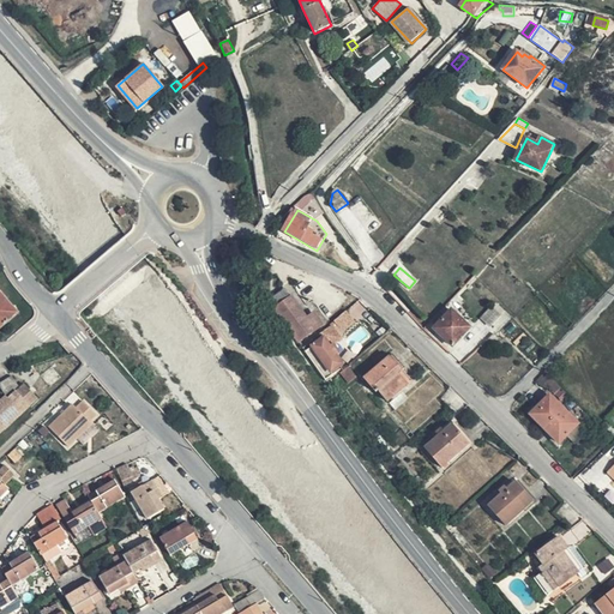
[(286,292),(271,301),(300,342),(323,325),(314,315),(307,320),(286,292)]
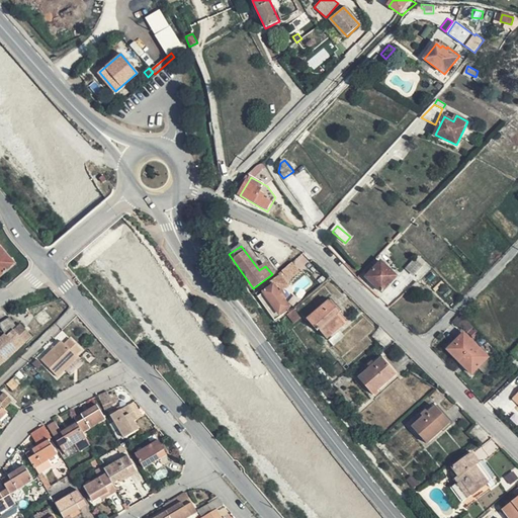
[(0,273),(10,265),(0,252),(0,273)]
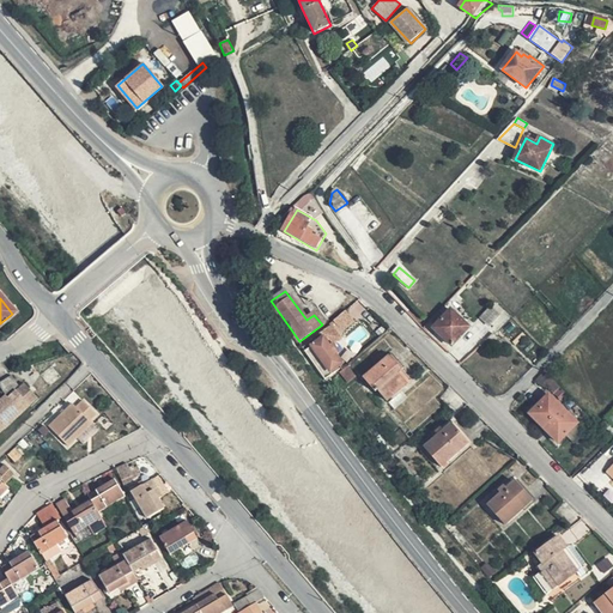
[(350,310),(357,316),(366,308),(362,301),(350,310)]
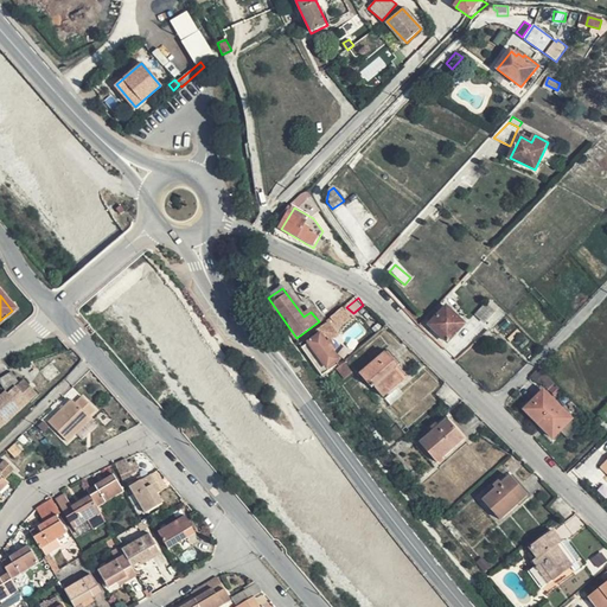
[(487,304),(477,315),(485,323),(490,318),(496,312),(487,304)]
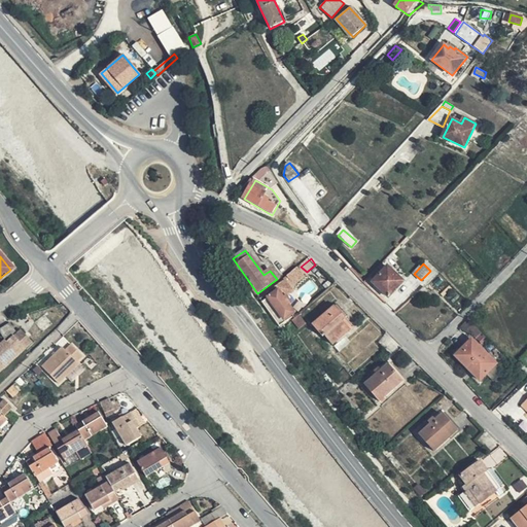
[(402,282),(387,267),(373,283),(388,297),(402,282)]
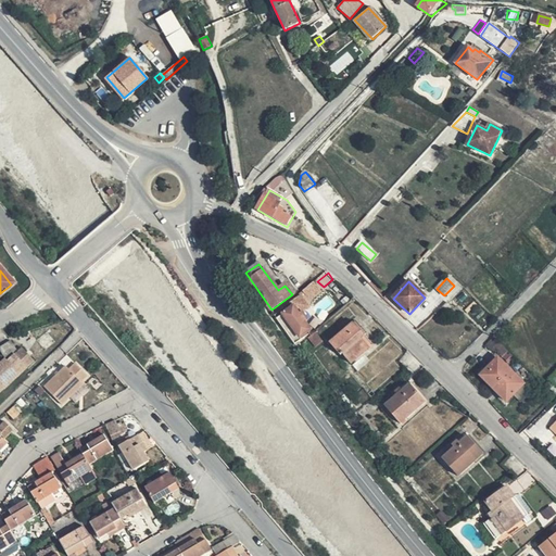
[(306,301),(301,294),(295,299),(301,305),(306,301)]
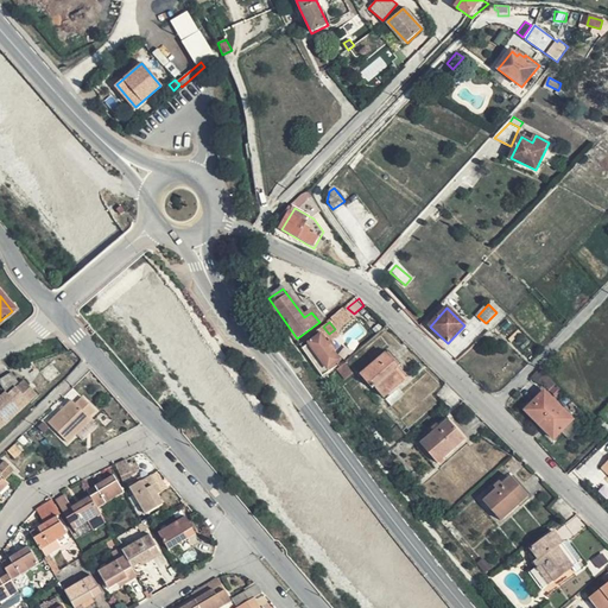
[(474,340),(476,343),(489,331),(486,328),(474,340)]
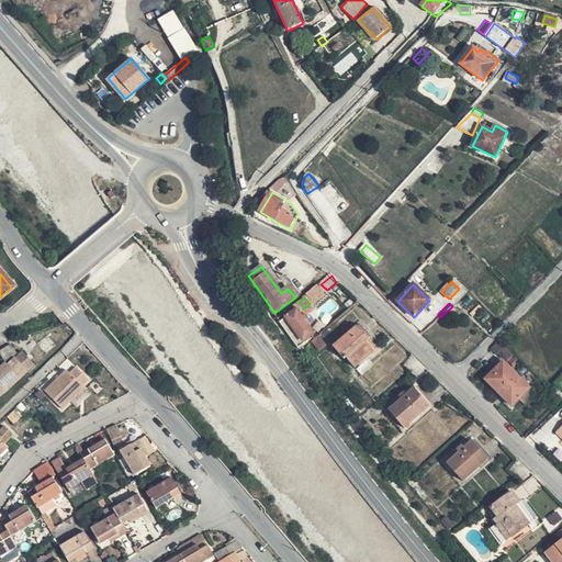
[(452,306),(440,317),(444,321),(456,308),(452,306)]
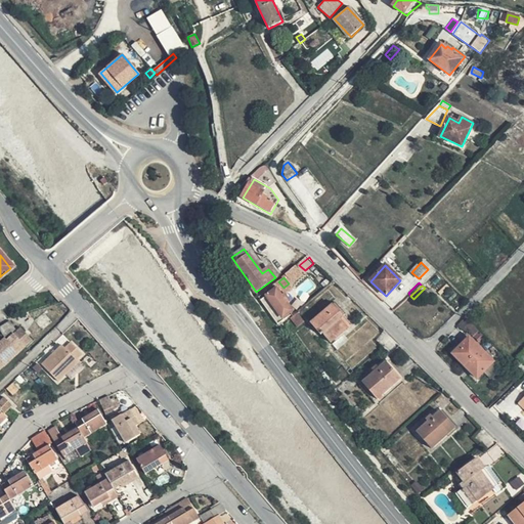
[(282,296),(276,289),(261,300),(278,323),(292,314),(290,312),(293,310),(288,304),(290,301),(285,294),(282,296)]
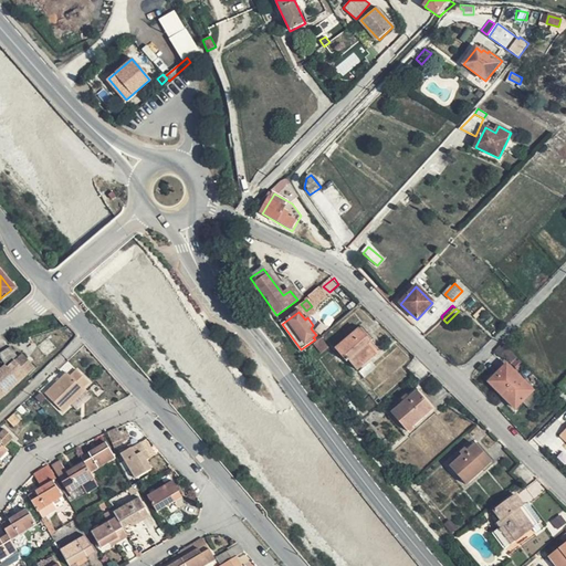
[(359,329),(336,349),(347,362),(348,360),(358,370),(376,354),(368,345),(371,342),(359,329)]
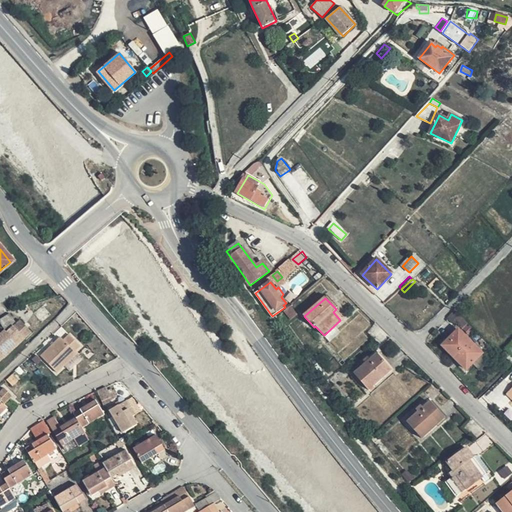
[(298,315),(291,307),(285,312),(291,320),(298,315)]
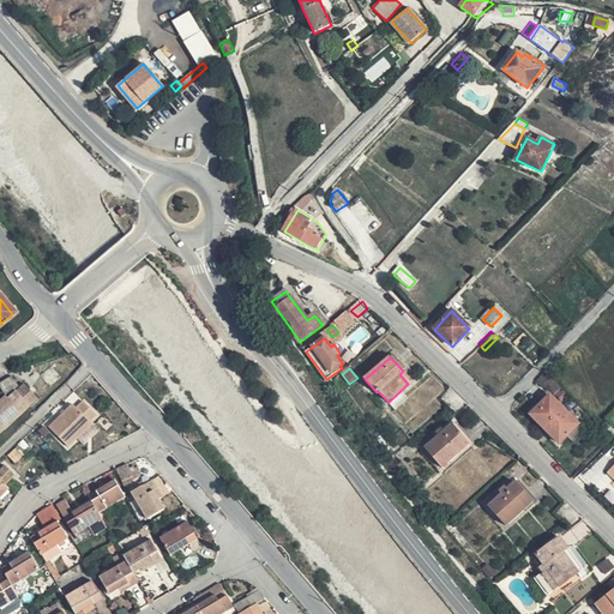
[(547,377),(545,374),(539,380),(543,385),(547,381),(552,377),(549,374),(547,377)]
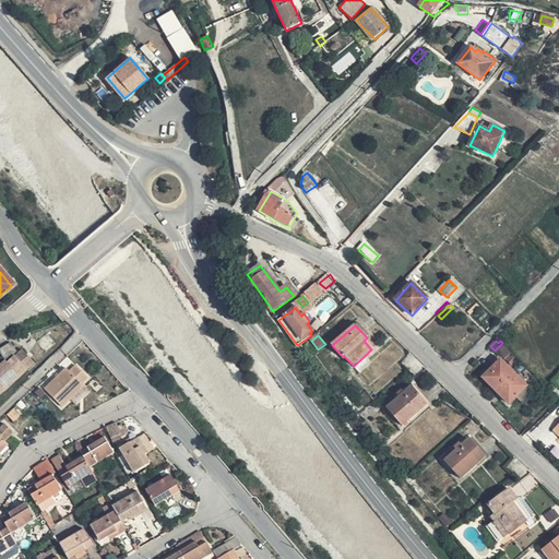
[(0,353),(6,361),(18,354),(10,342),(0,347),(0,353)]
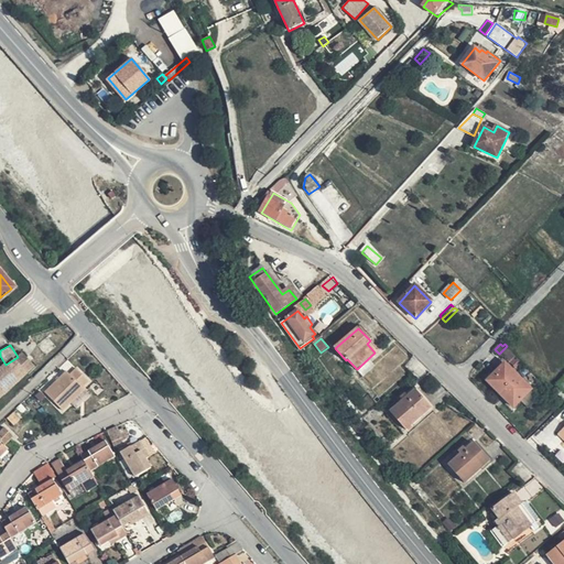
[(514,355),(507,346),(502,350),(511,358),(514,355)]
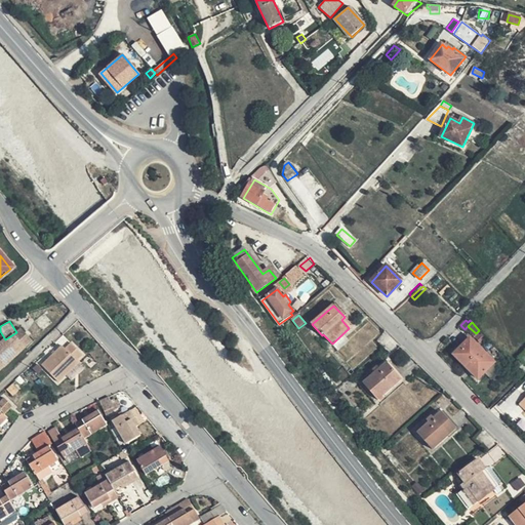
[(10,344),(26,334),(21,329),(7,341),(5,340),(0,345),(0,350),(2,349),(10,344)]
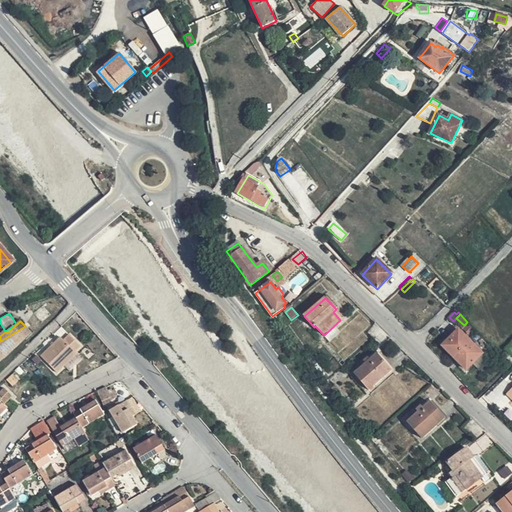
[(2,340),(12,351),(32,332),(25,326),(10,335),(2,340)]
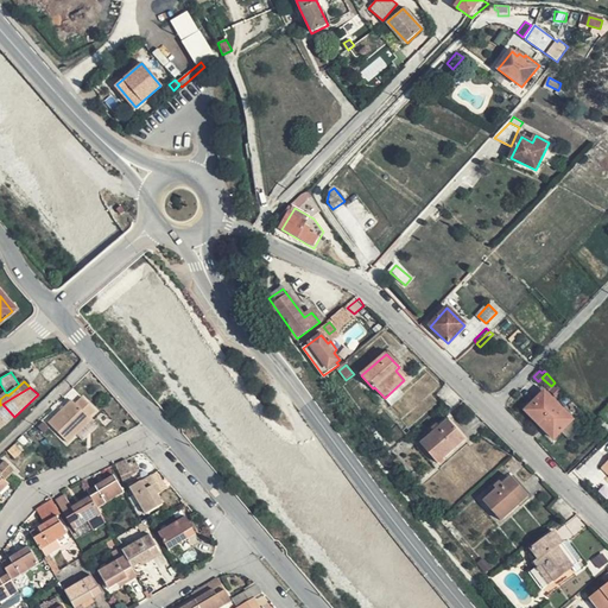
[(572,420),(545,392),(526,411),(553,439),(572,420)]
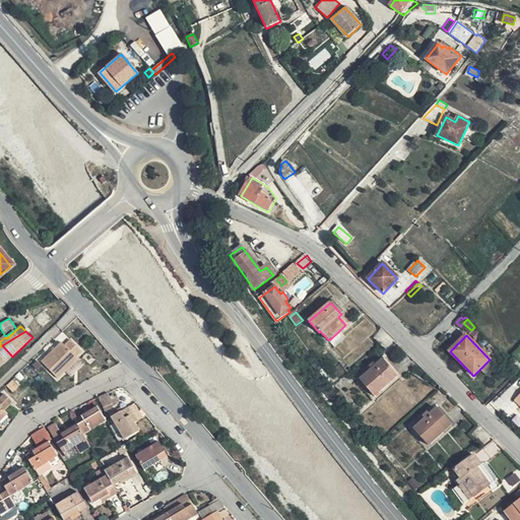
[(75,356),(81,351),(70,340),(64,345),(61,343),(42,363),(57,379),(77,359),(75,356)]
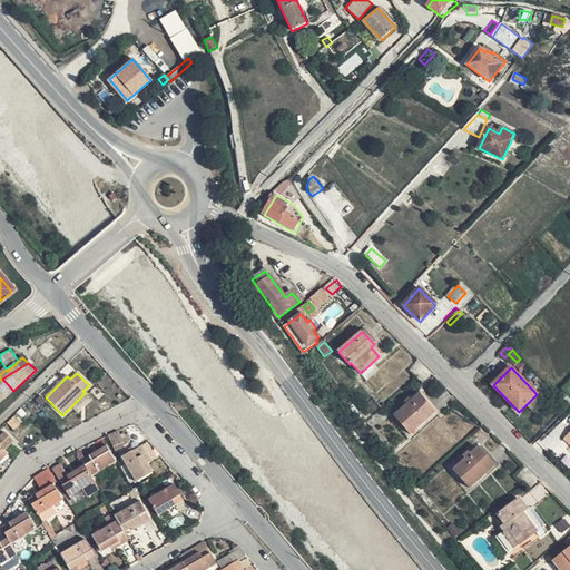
[(5,399),(13,391),(2,379),(0,380),(0,397),(2,395),(5,399)]
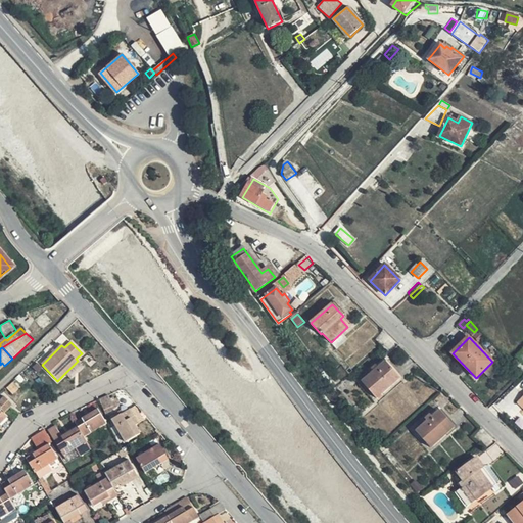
[(400,379),(385,362),(362,381),(377,398),(400,379)]
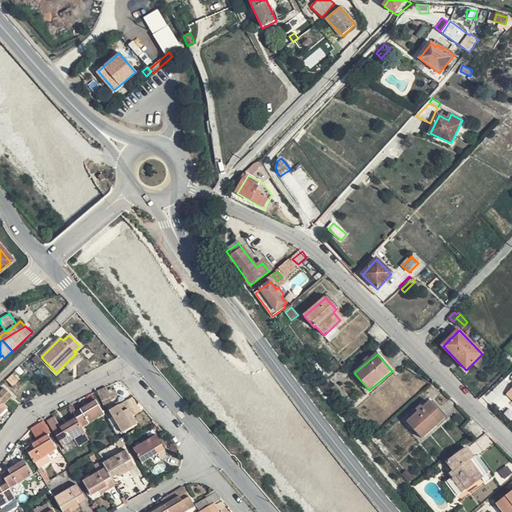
[(12,386),(17,381),(12,375),(7,380),(12,386)]
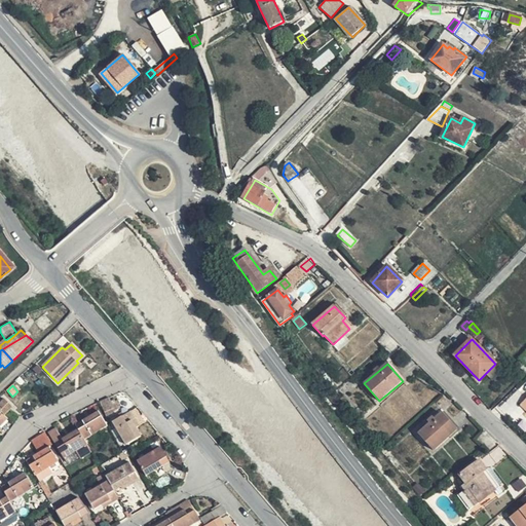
[(108,398),(100,402),(105,416),(113,412),(113,411),(119,408),(116,402),(116,403),(113,398),(112,398),(111,399),(109,400),(108,398)]
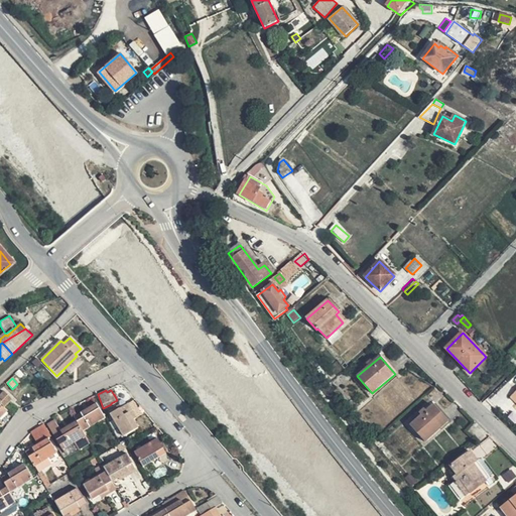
[(0,395),(0,416),(6,410),(3,407),(11,399),(4,392),(0,395)]
